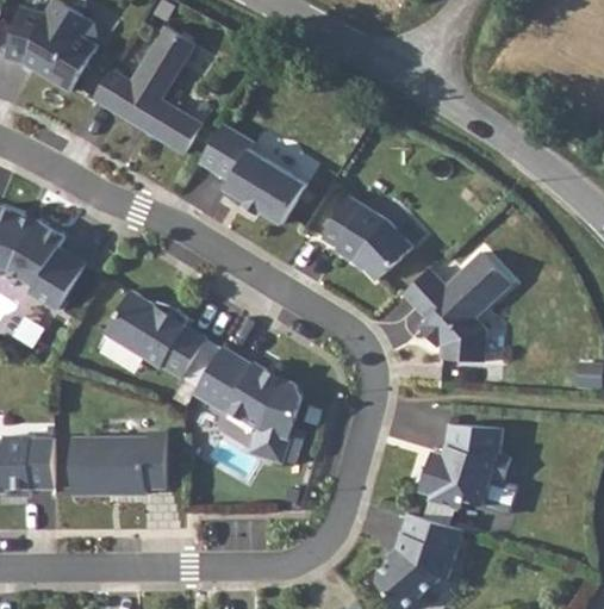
[(14,4),(0,54),(0,58),(23,63),(66,93),(97,43),(82,36),(89,19),(54,0),(50,0),(44,14),(14,4)]
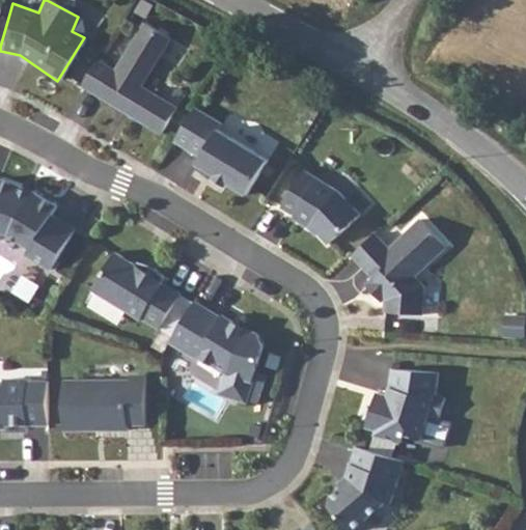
[(141,23),(112,72),(94,60),(79,85),(116,108),(119,104),(128,109),(125,114),(158,134),(173,109),(137,86),(166,38),(141,23)]
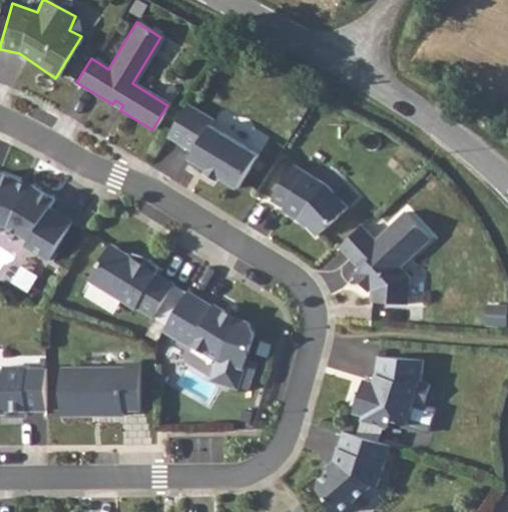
[(210,120),(185,104),(165,137),(190,152),(187,159),(204,169),(217,177),(234,188),(256,154),(207,125),(210,120)]
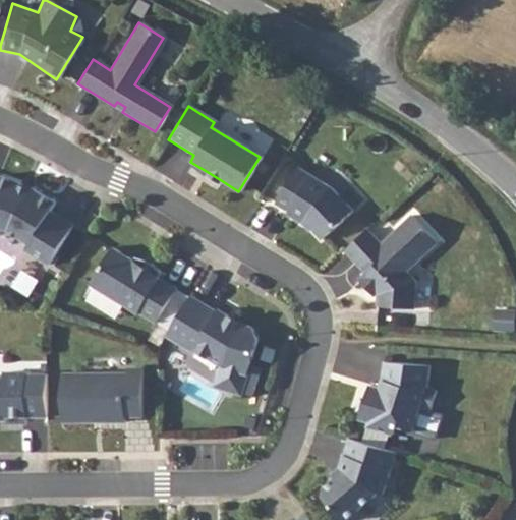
[(307,166),(354,208),(362,198),(316,157),(307,166)]
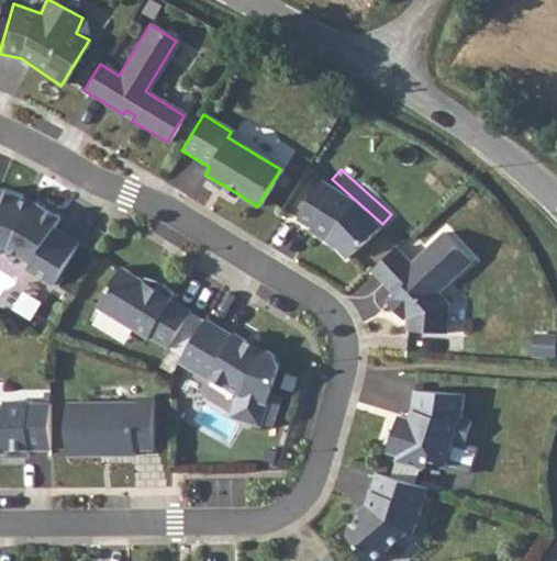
[(319,181),(294,220),(309,228),(307,231),(323,240),(324,243),(326,240),(345,259),(377,227),(354,202),(319,181)]
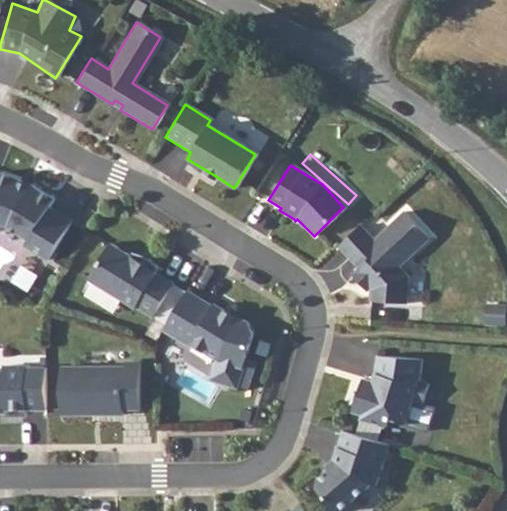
[(28,185),(0,174),(0,231),(7,228),(26,239),(22,246),(46,260),(69,222),(47,208),(52,200),(28,185)]
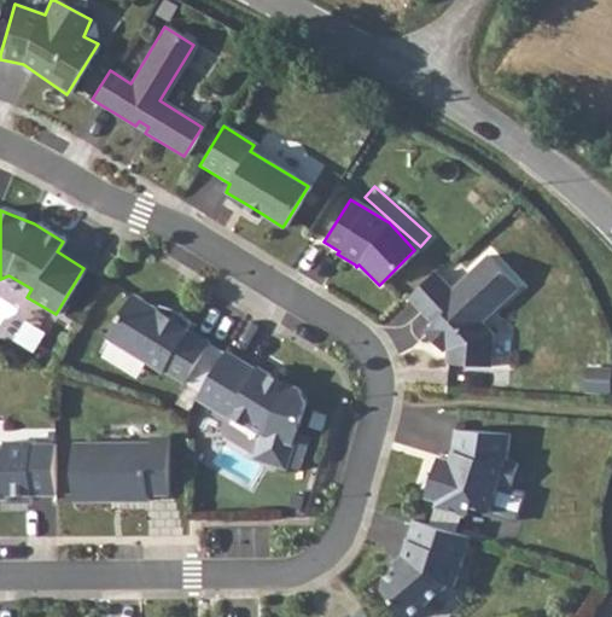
[(449,290),(432,273),(406,297),(430,324),(421,332),(431,342),(439,335),(446,341),(444,347),(443,364),(488,367),(490,333),(479,321),(516,287),(485,256),(449,290)]
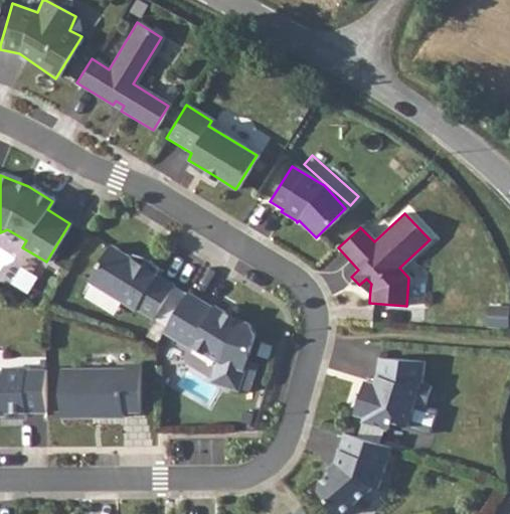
[(109,244),(87,281),(134,310),(134,309),(151,320),(172,286),(155,275),(155,274),(154,273),(156,270),(155,269),(154,267),(153,267),(151,265),(148,263),(146,261),(131,264),(130,258),(109,244)]
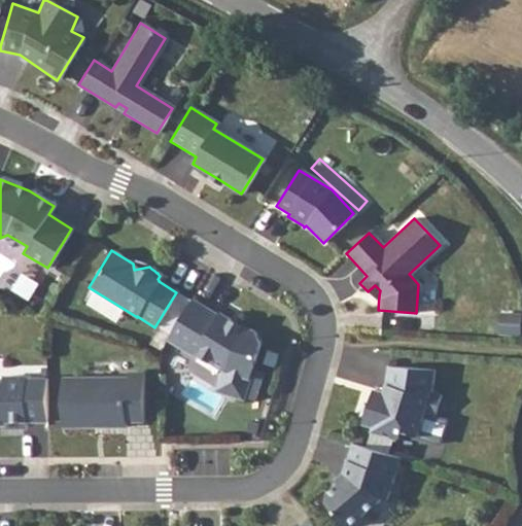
[(216,317),(189,301),(166,339),(194,356),(196,353),(221,369),(214,390),(240,398),(258,343),(253,332),(224,323),(225,318),(218,314),(216,317)]
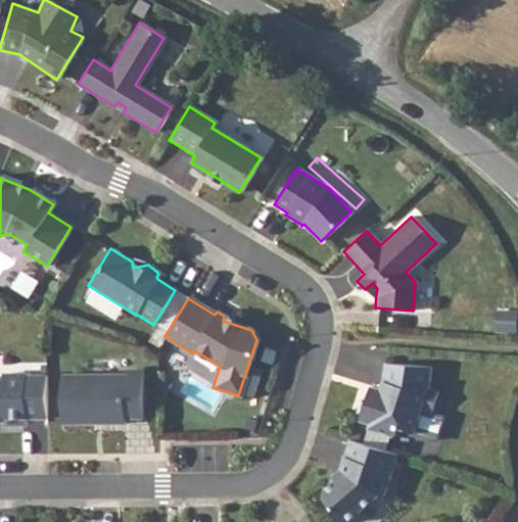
[(427,367),(382,364),(381,382),(378,390),(369,386),(360,414),(358,421),(368,424),(366,428),(391,437),(394,428),(412,434),(419,410),(429,413),(435,393),(425,390),(427,367)]
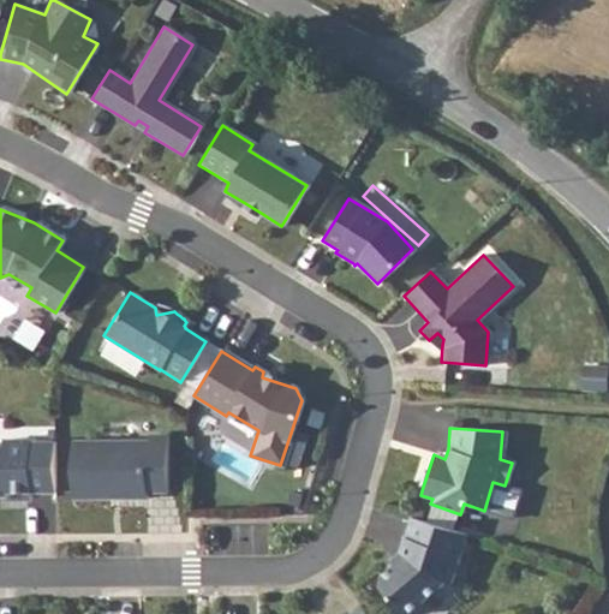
[(166,492),(165,435),(147,435),(147,441),(70,441),(70,499),(144,498),(144,492),(166,492)]
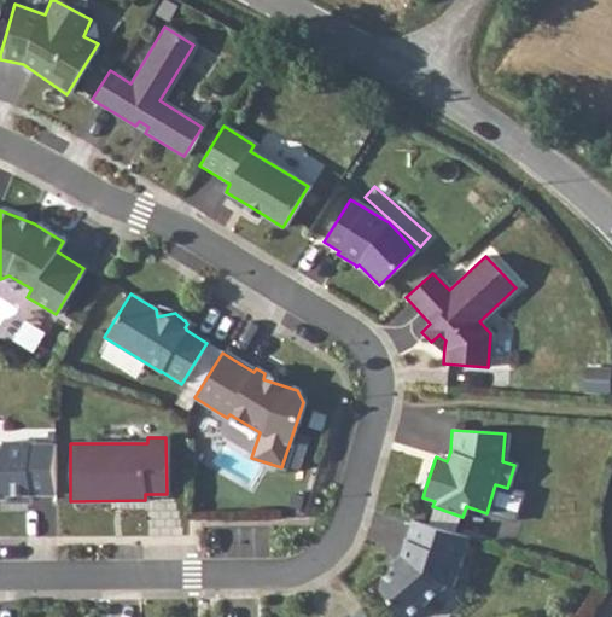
[(0,496),(52,495),(52,444),(28,444),(27,442),(0,442),(0,448),(0,496)]
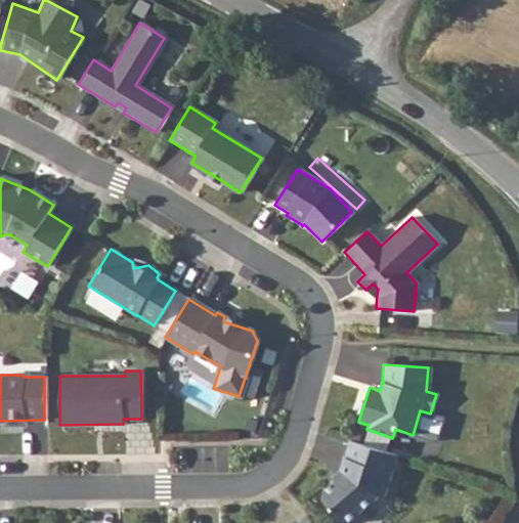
[(395,455),(348,441),(339,471),(342,474),(321,490),(320,497),(342,522),(344,522),(377,494),(382,497),(395,455)]
